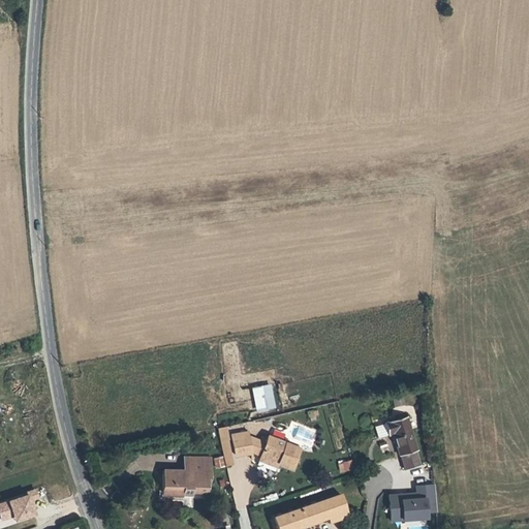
[(275,408),(273,395),(279,395),(277,382),(248,386),(249,396),(252,395),(255,411),(275,408)]
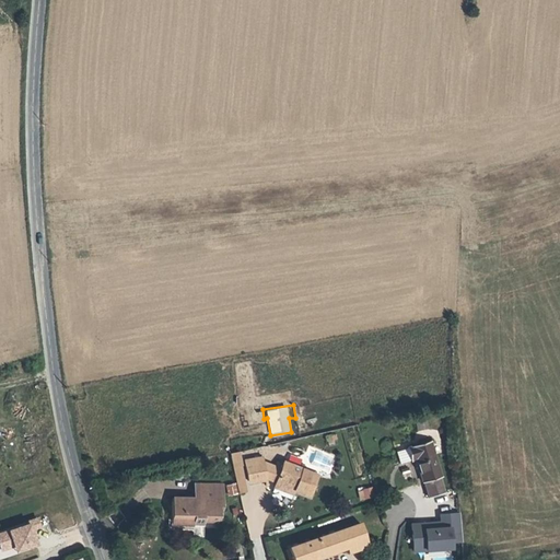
[(441,478),(430,442),(406,448),(410,462),(413,461),(421,483),(422,483),(428,500),(443,494),(439,478),(441,478)]
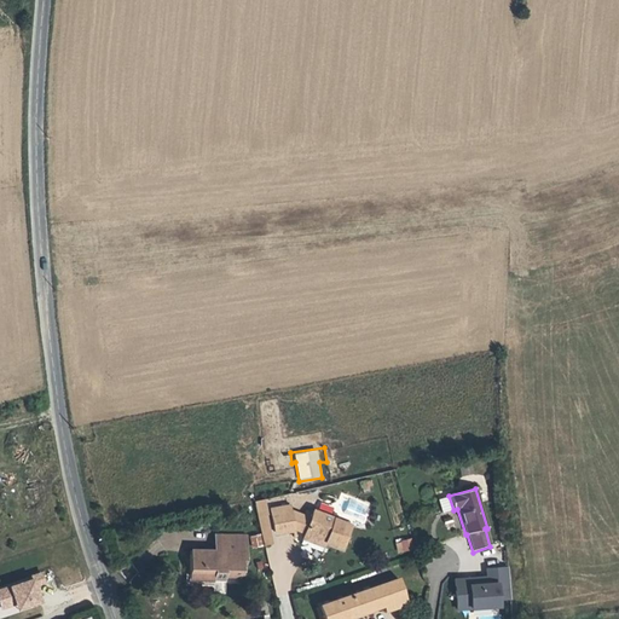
[(294,542),(318,549),(322,541),(336,547),(345,524),(308,510),(305,519),(285,510),(287,508),(266,510),(270,533),(290,530),(296,532),(294,542)]
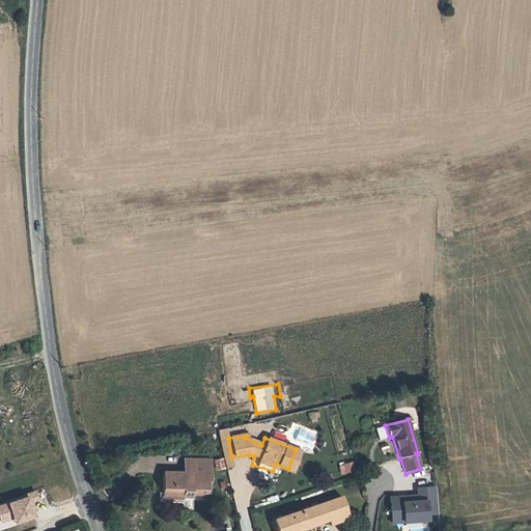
[(217,471),(226,468),(223,458),(214,460),(217,471)]
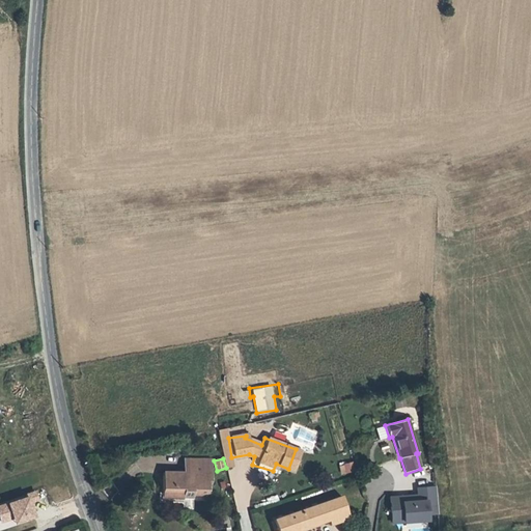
[(178,500),(191,502),(191,499),(202,501),(203,491),(210,492),(214,465),(186,459),(184,470),(164,467),(160,493),(169,495),(170,492),(179,494),(179,497),(178,500)]
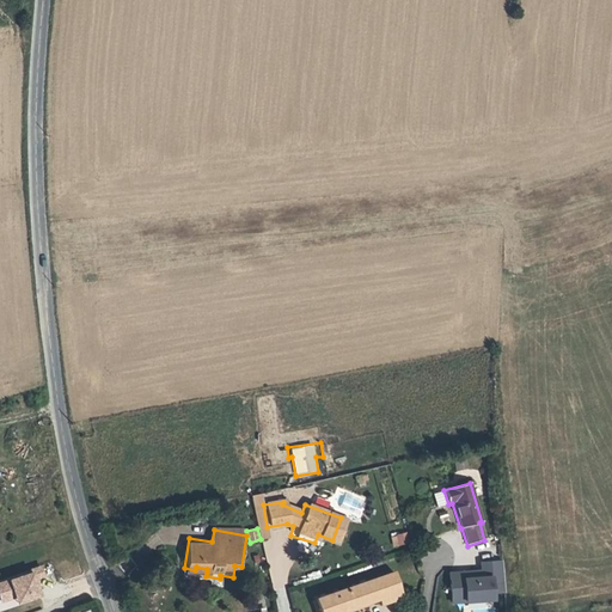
[(407,533),(391,536),(392,546),(409,544),(407,533)]
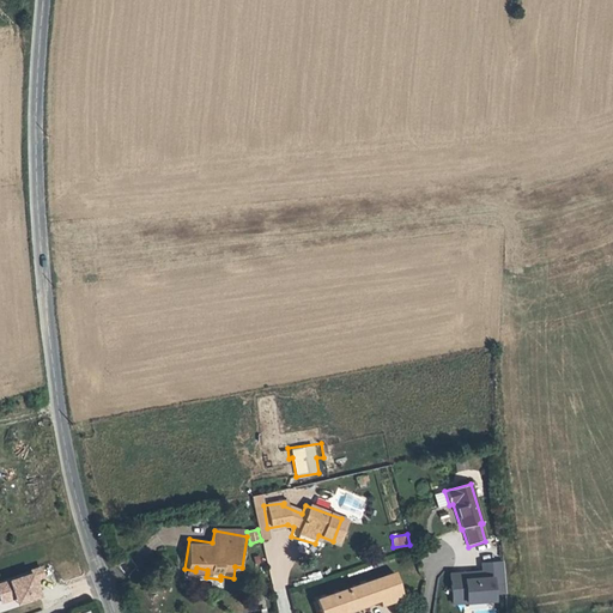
[(507,593),(504,563),(483,564),(484,572),(484,578),(475,580),(475,572),(450,575),(451,590),(466,589),(467,602),(495,600),(493,594),(507,593)]
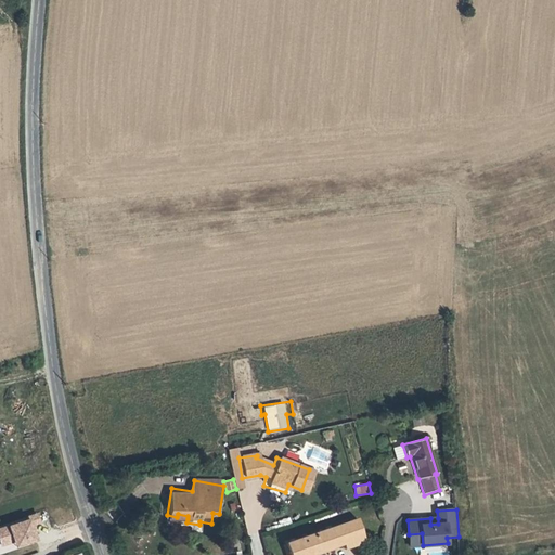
[(36,515),(0,526),(0,552),(0,554),(44,540),(36,515)]
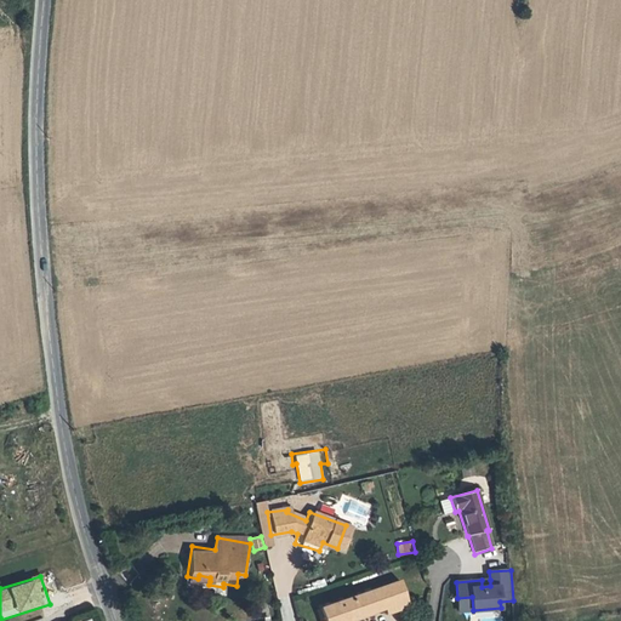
[(337,620),(349,617),(383,607),(386,613),(405,607),(397,580),(317,605),(322,620),(337,620)]
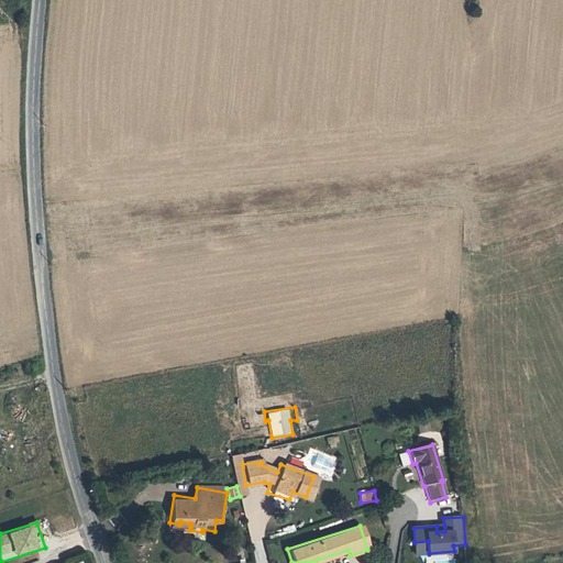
[(429,553),(428,541),(415,542),(416,554),(429,553)]
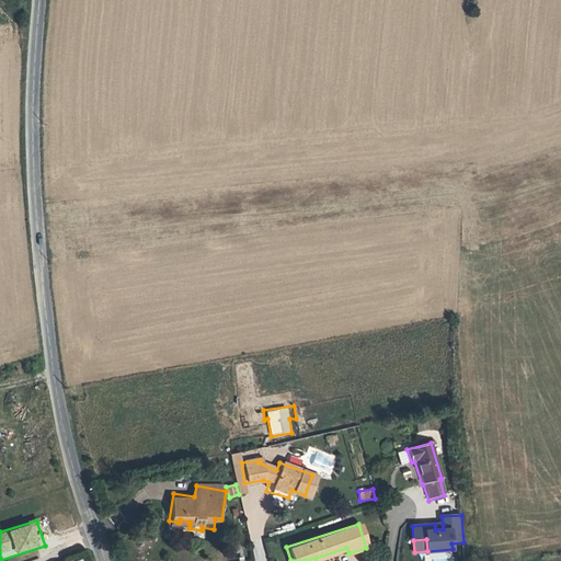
All buildings are outlined.
